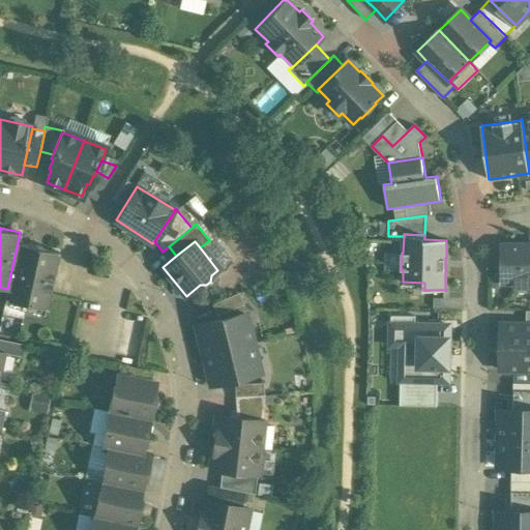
[(5,299),(46,307),(58,252),(18,242),(7,289),(5,299)]
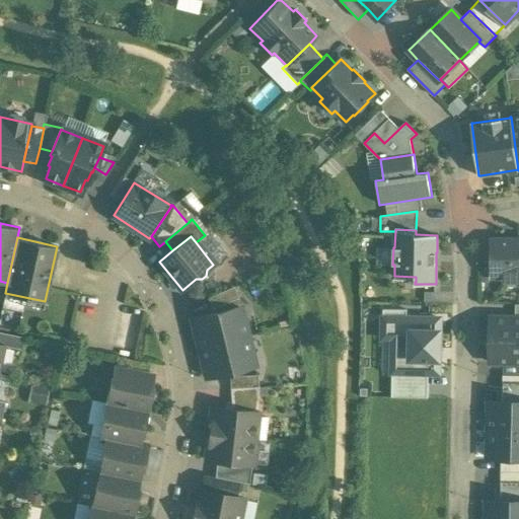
[(518,239),(493,240),(493,276),(506,276),(506,280),(518,279),(518,239)]
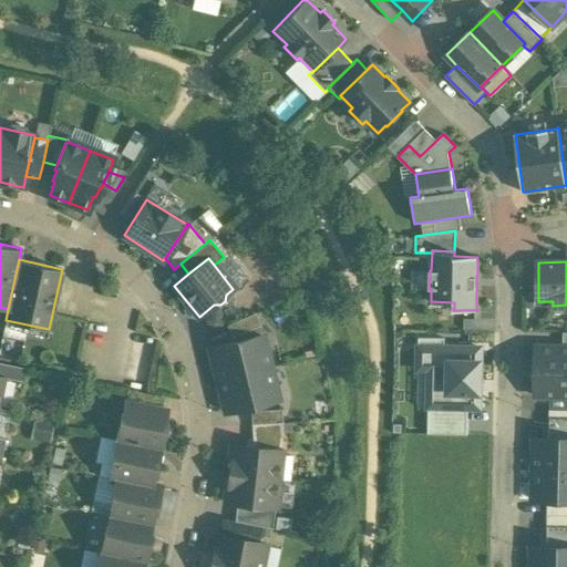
[(255,312),(226,326),(232,337),(260,325),(255,312)]
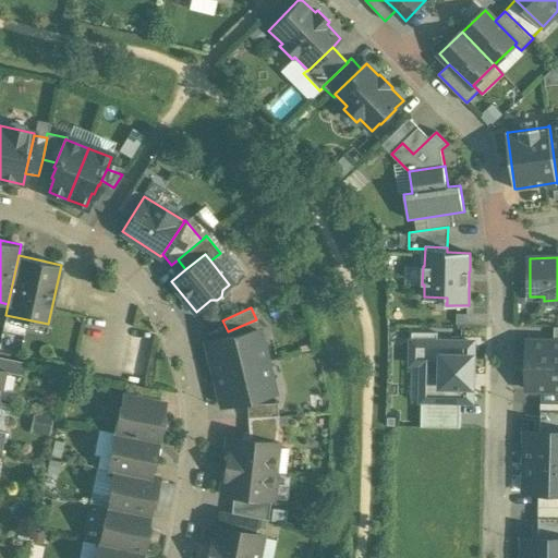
[(257,329),(206,342),(214,374),(265,361),(257,329)]
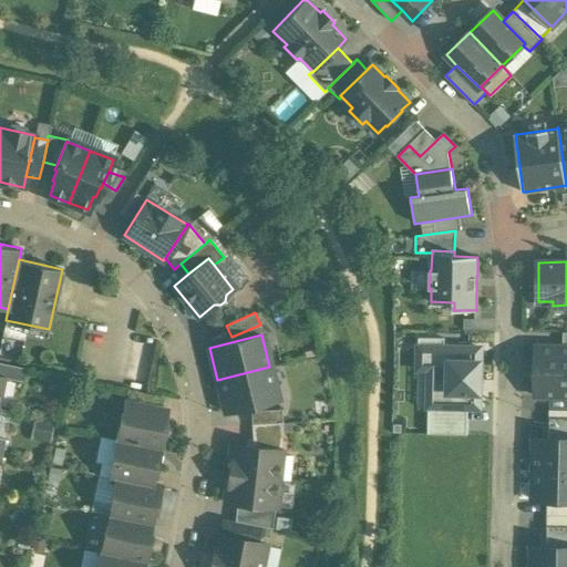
[(444,338),(419,338),(418,406),(429,406),(467,406),(480,406),(481,348),(444,347),(444,338)]
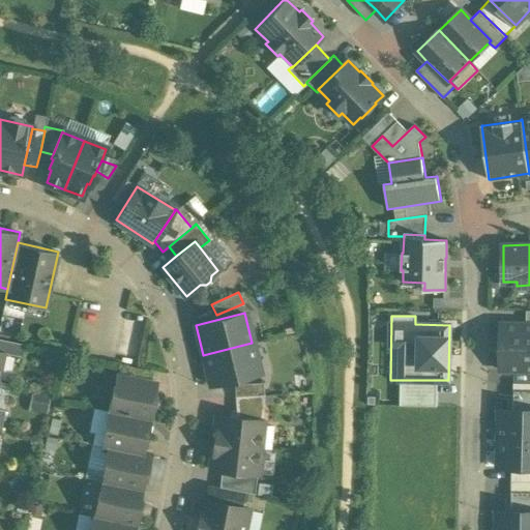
[(529,323),(526,323),(501,323),(500,370),(529,370),(529,323)]
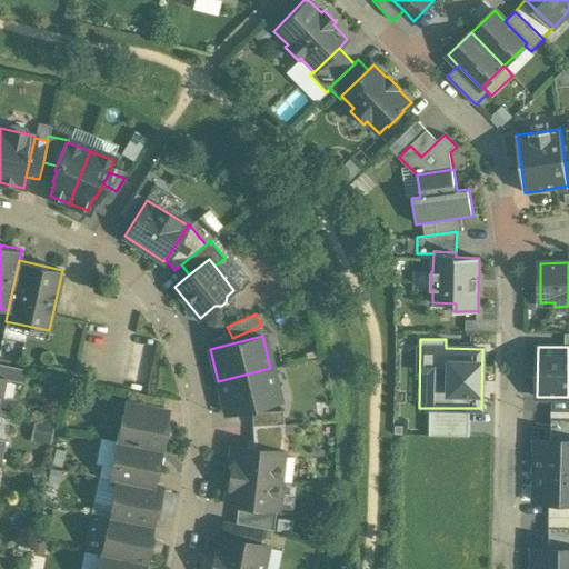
[(27,370),(0,363),(0,378),(1,378),(1,379),(23,383),(27,370)]
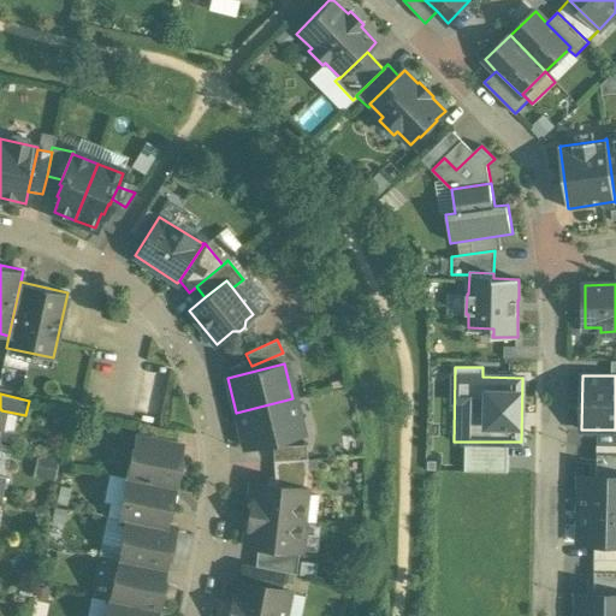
[(292,398),(236,413),(246,448),(301,433),(292,398)]
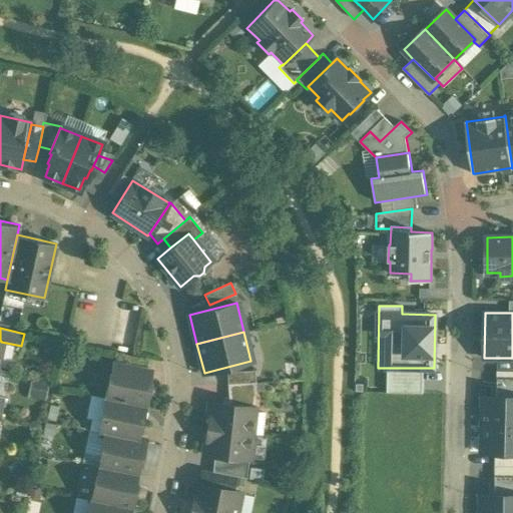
[(150,372),(112,364),(110,375),(109,375),(104,398),(144,406),(149,383),(148,383),(150,372)]
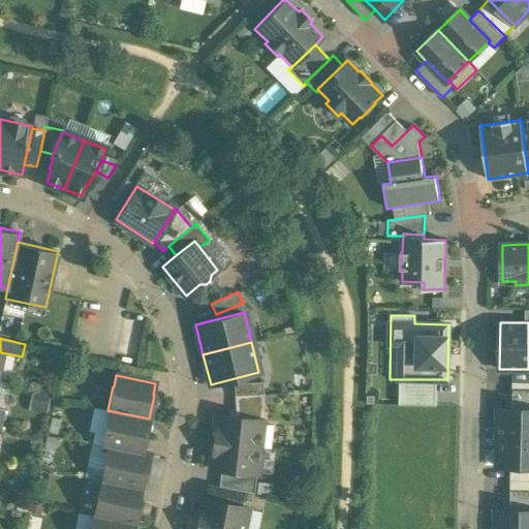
[(436,379),(400,379),(400,405),(436,405),(436,379)]
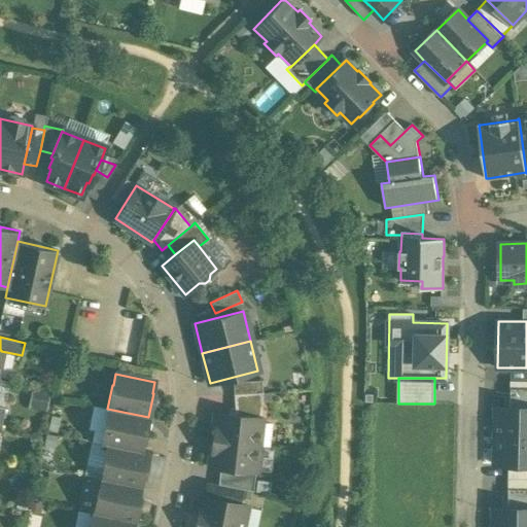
[(261,380),(233,382),(234,394),(262,392),(261,380)]
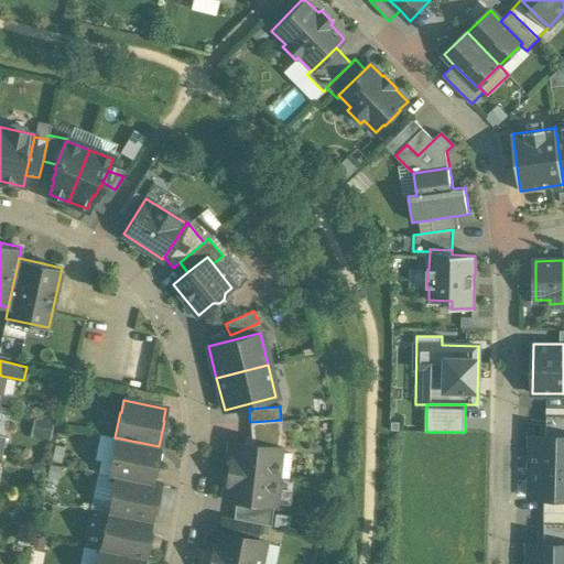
[(563,407),(546,407),(545,435),(563,435),(563,407)]
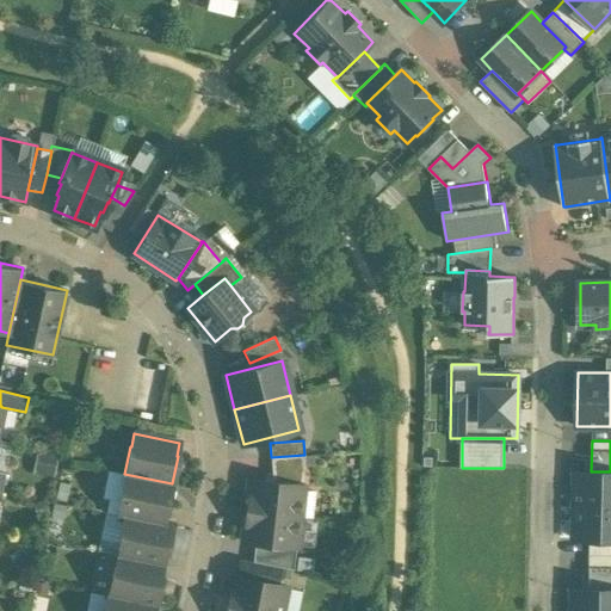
[(304,455),(271,457),(272,481),(302,485),(304,455)]
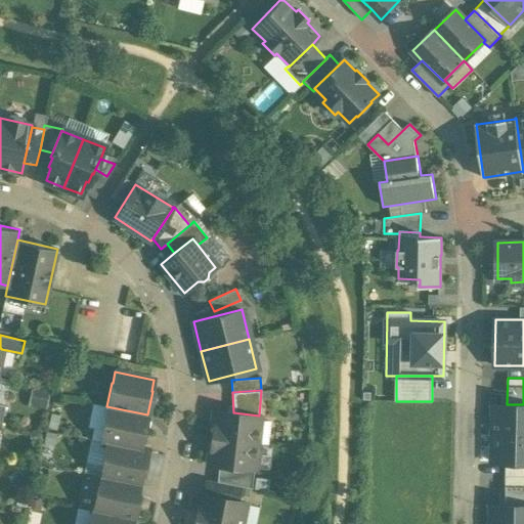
[(523,404),(507,404),(493,404),(493,435),(523,435),(523,404)]
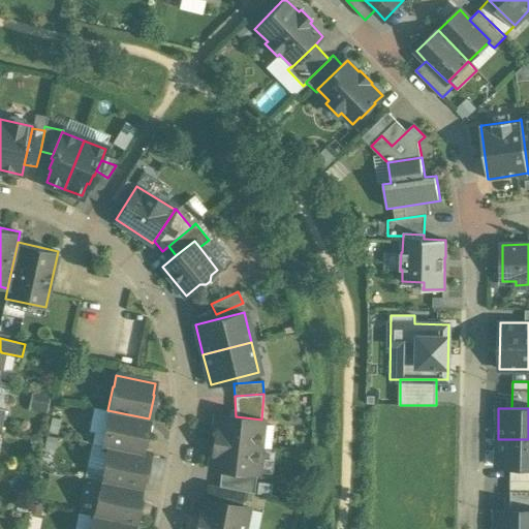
[(149,418),(107,410),(102,434),(104,434),(143,441),(145,442),(149,418)]
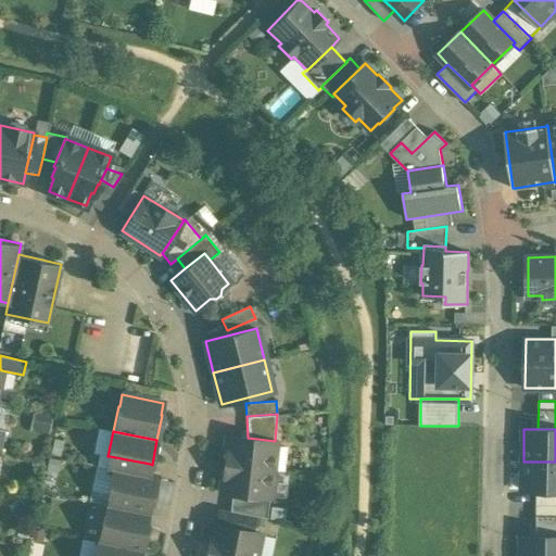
[(248,438),(227,436),(224,464),(272,469),(275,441),(248,438)]
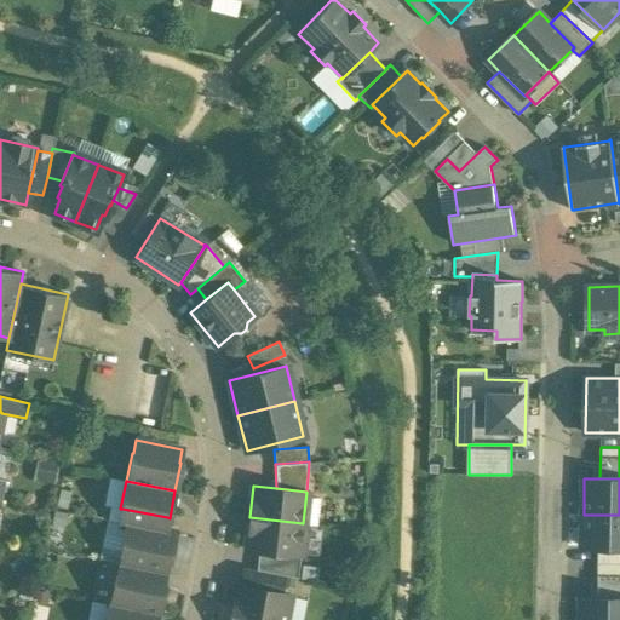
[(167,517),(122,509),(120,522),(126,523),(165,530),(165,529),(167,517)]
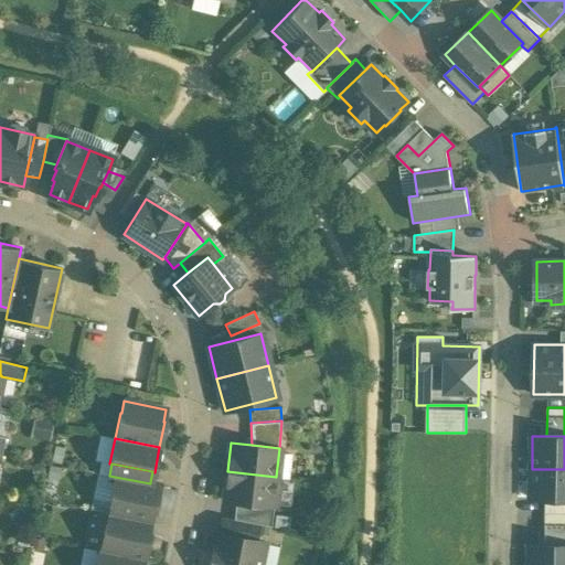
[(564,469),(532,469),(531,498),(545,498),(564,498),(564,469)]
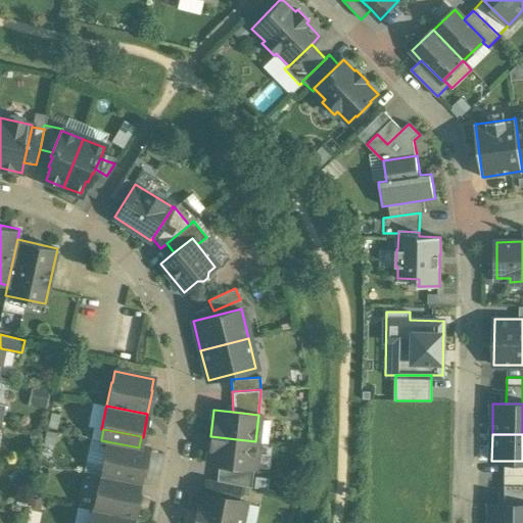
[(252,468),(255,441),(210,436),(207,463),(218,464),(252,468)]
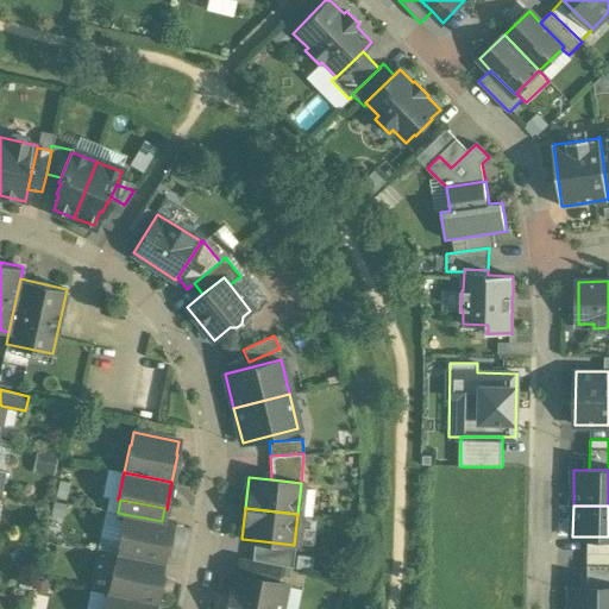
[(162,521),(124,514),(118,540),(120,541),(164,550),(165,550),(171,522),(162,520),(162,521)]
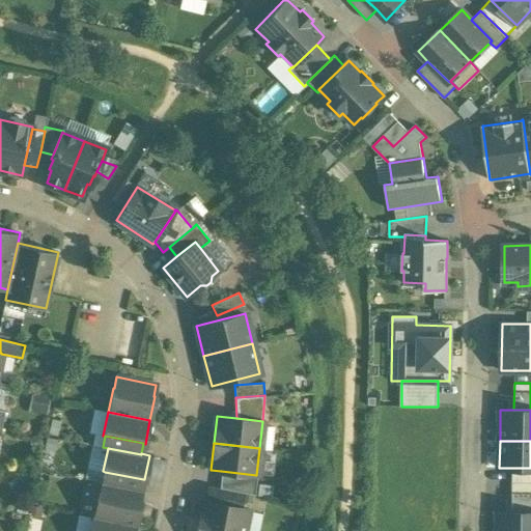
[(530,468),(512,468),(512,481),(530,481),(530,468)]
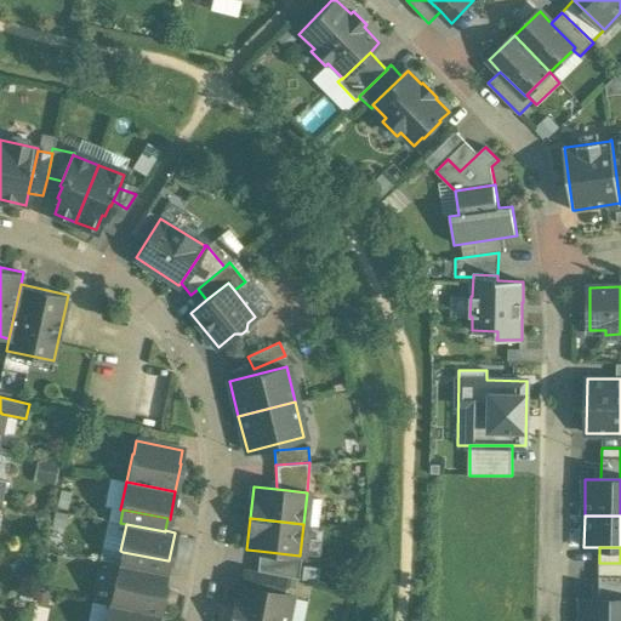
[(300,556),(258,551),(256,570),(297,579),(300,556)]
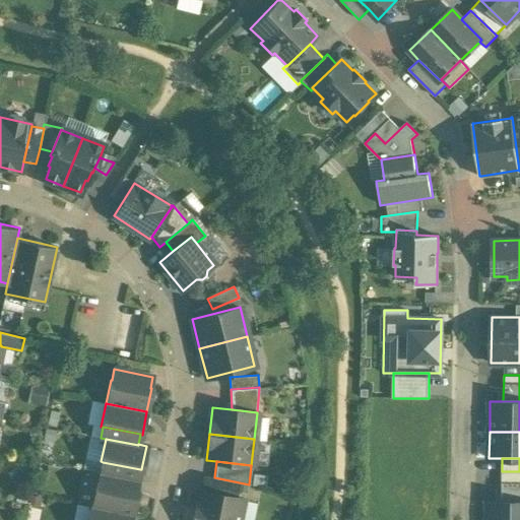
[(140,469),(103,462),(101,472),(138,480),(140,469)]
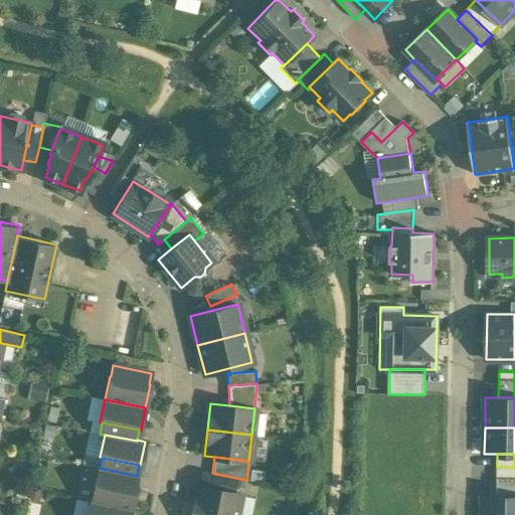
[(514,467),(497,467),(496,496),(514,496),(514,467)]
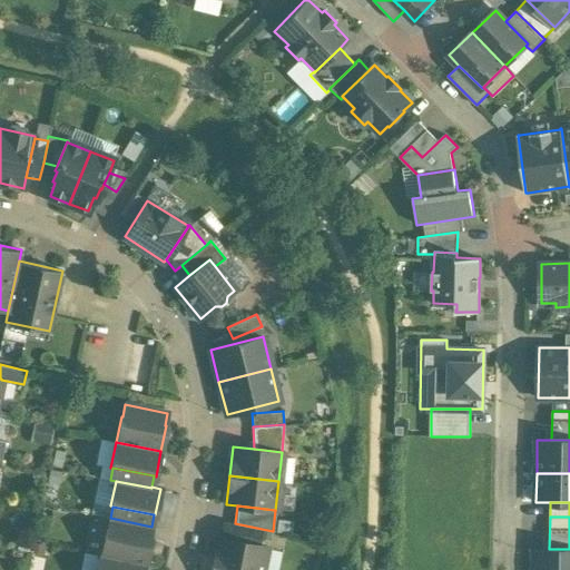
[(151,527),(110,518),(107,530),(149,538),(151,527)]
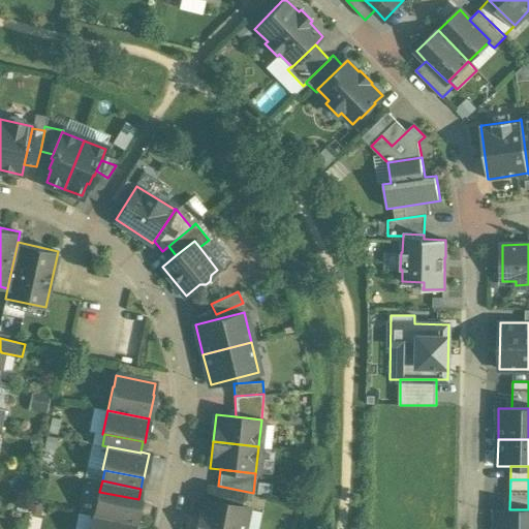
[(99,492),(98,492),(93,515),(134,524),(139,500),(138,499),(99,492)]
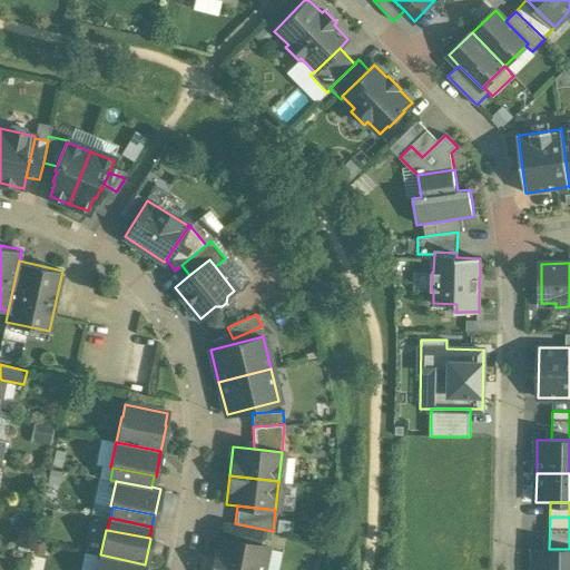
[(261,569),(266,546),(218,537),(213,564),(238,569),(261,569)]
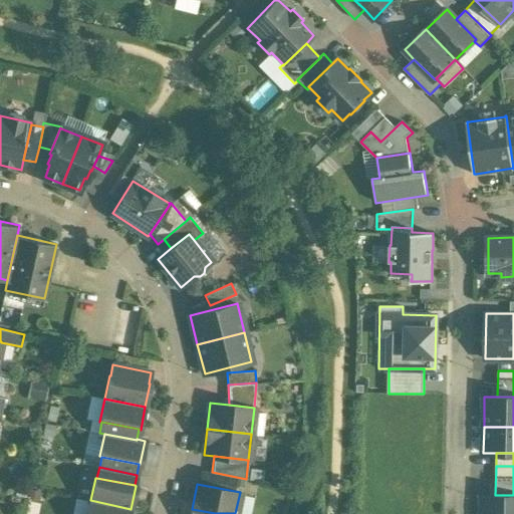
[(513,513),(513,495),(495,495),(482,495),(481,513),(513,513)]
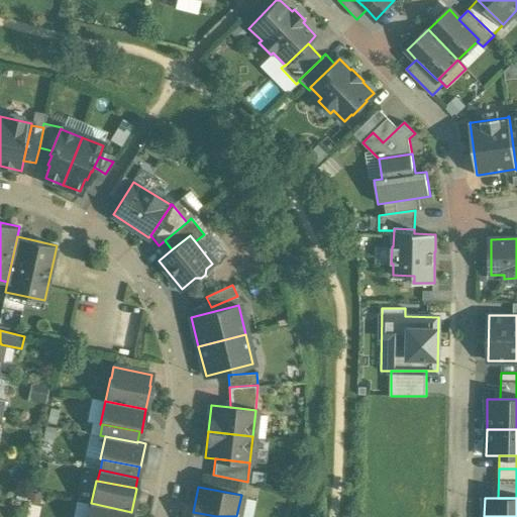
[(130,516),(131,512),(91,503),(88,516),(130,516)]
